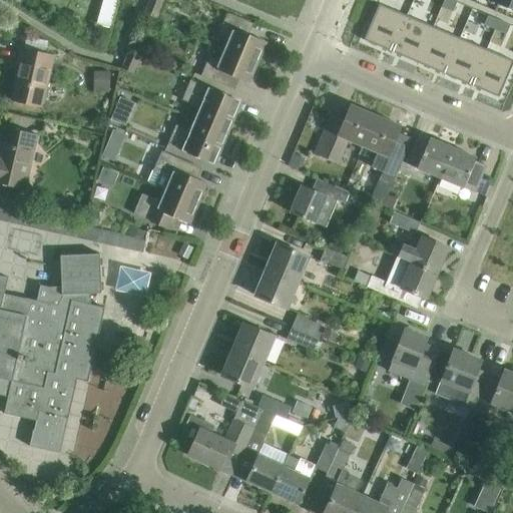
[(149,0),(143,15),(156,20),(164,0),(149,0)]
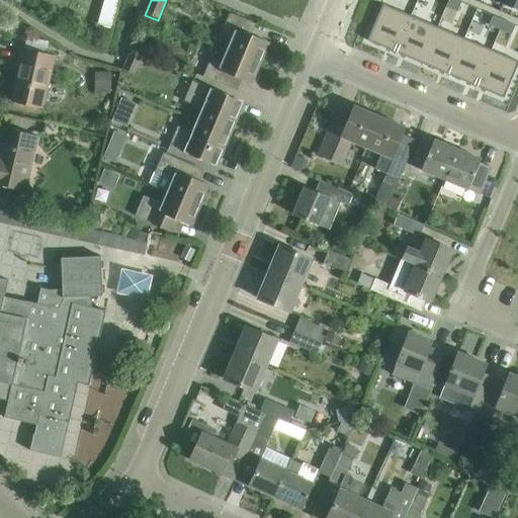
[(453,0),(448,0),(445,8),(456,12),(460,3),(453,0)]
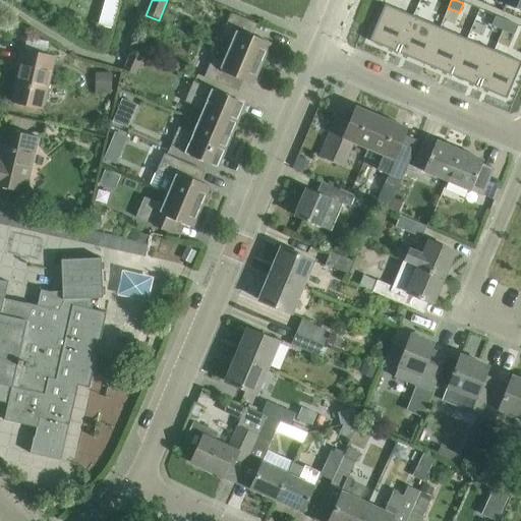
[(520,0),(496,0),(497,1),(520,11),(520,0)]
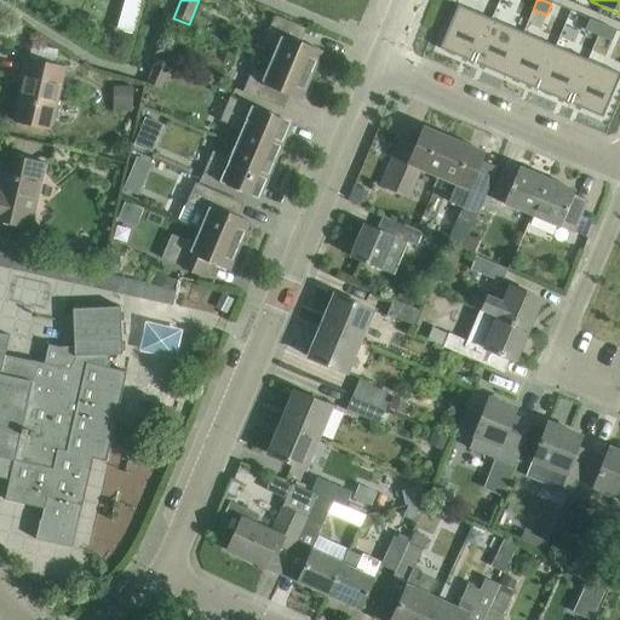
[(458,6),(438,50),(471,63),(491,19),(458,6)]
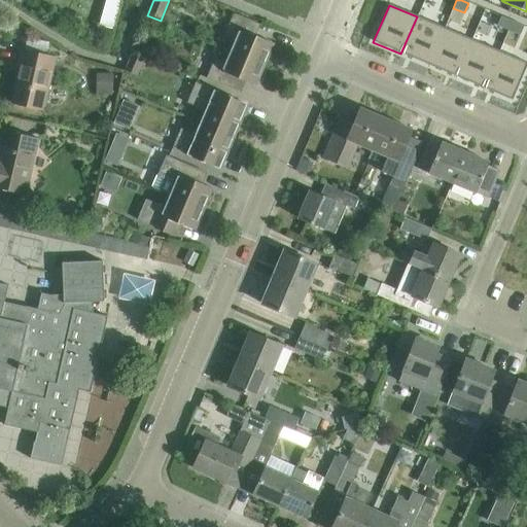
[(233,39),(229,50),(265,65),(273,44),(254,37),(259,27),(233,15),(224,35),(233,39)]
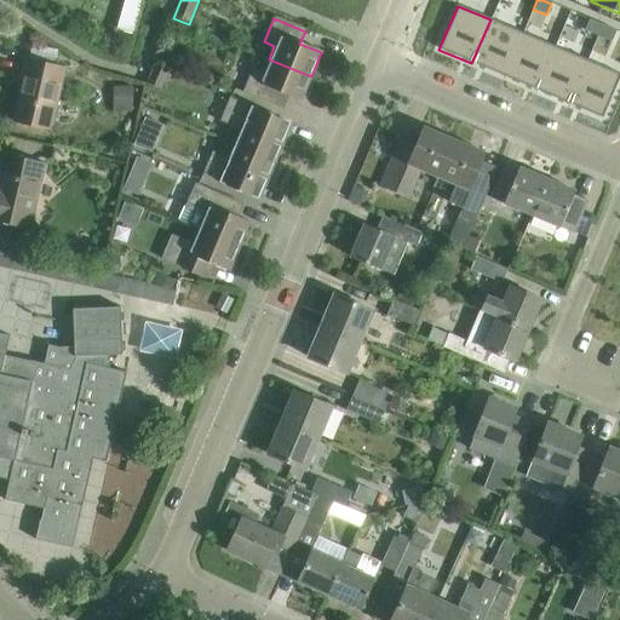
[(491,19),(471,63),(504,76),(523,33),(491,19)]
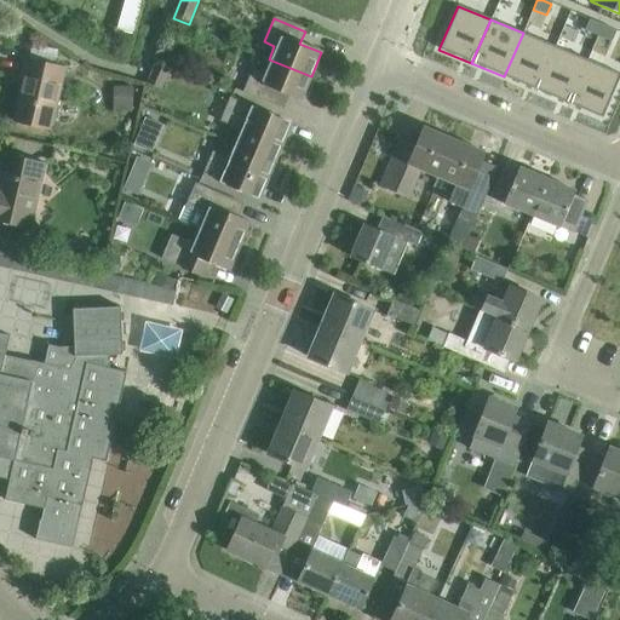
[(589,19),(584,32),(597,38),(602,26),(589,19)]
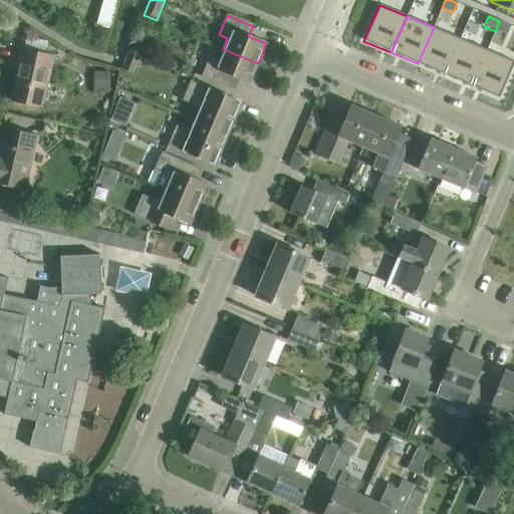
[(499,21),(495,31),(506,35),(511,25),(499,21)]
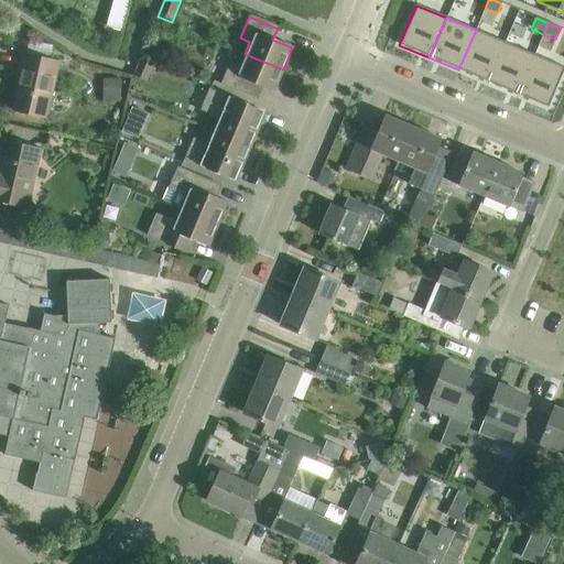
[(476,30),(458,69),(488,83),(505,43),(476,30)]
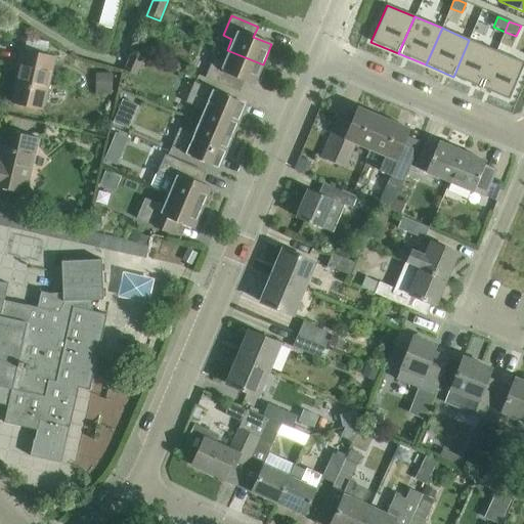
[(469,40),(453,77),(481,88),(496,51),(469,40)]
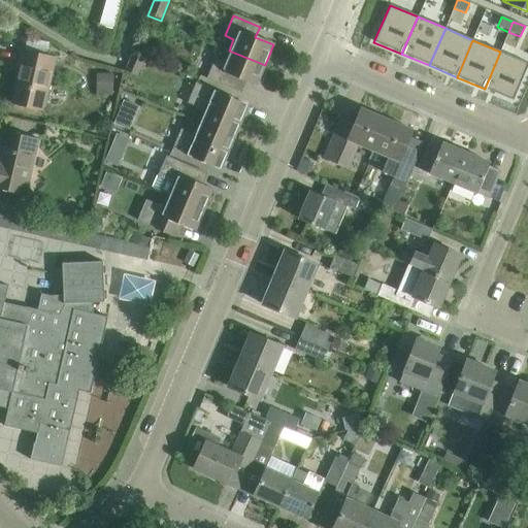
[(265,65),(229,51),(224,63),(215,59),(206,79),(233,91),(237,79),(256,87),(265,65)]
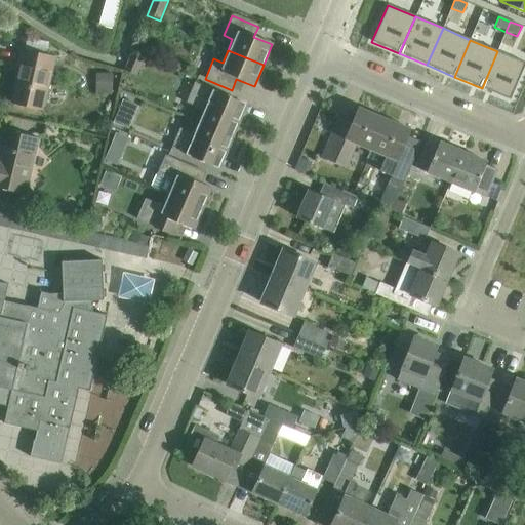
[(10,104),(42,111),(53,58),(19,51),(16,68),(18,68),(10,104)]
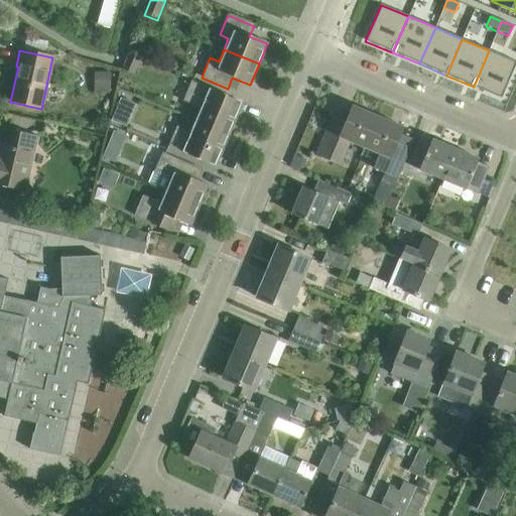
[(515,61),(489,50),(474,87),(501,99),(515,62),(515,61)]
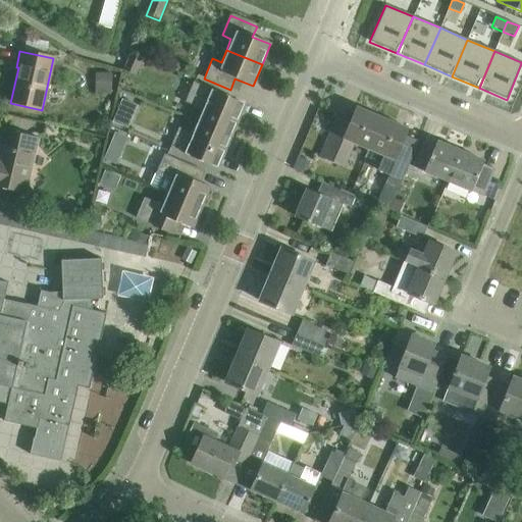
[(123,70),(137,75),(144,58),(131,53),(123,70)]
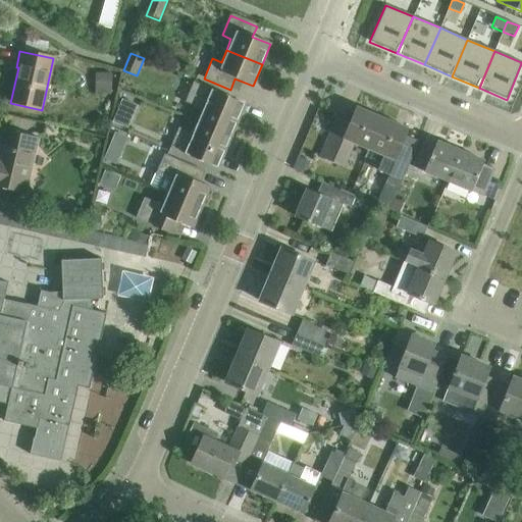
[(111,74),(97,74),(97,97),(111,97),(111,74)]
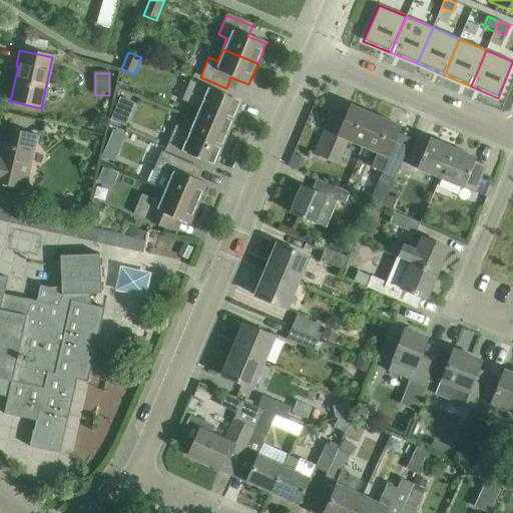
[(197,108),(192,119),(227,134),(235,113),(218,106),(223,95),(189,81),(181,101),(197,108)]
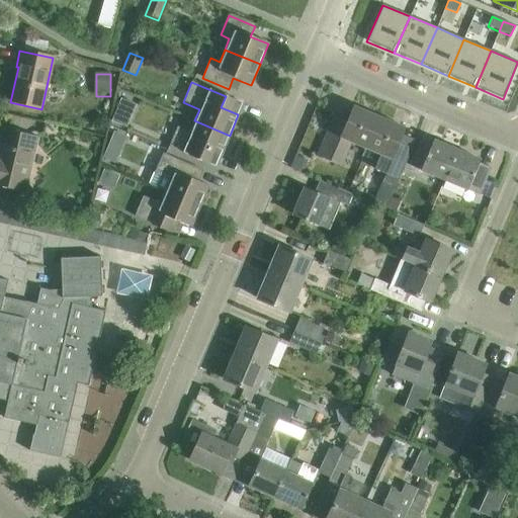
[(350,143),(365,149),(378,117),(353,106),(342,133),(329,126),(317,155),(330,161),(334,153),(344,157),(350,143)]
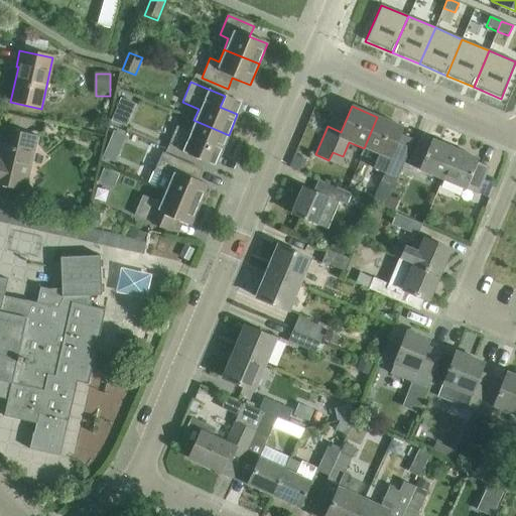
[(377,117),(364,148),(379,154),(373,168),(384,173),(380,181),(392,186),(404,157),(391,152),(402,127),(377,117)]
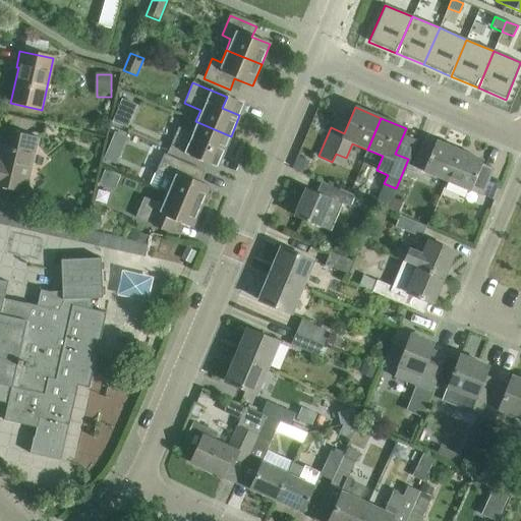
[(231,136),(195,121),(190,133),(178,128),(169,150),(199,162),(205,151),(222,158),(231,136)]
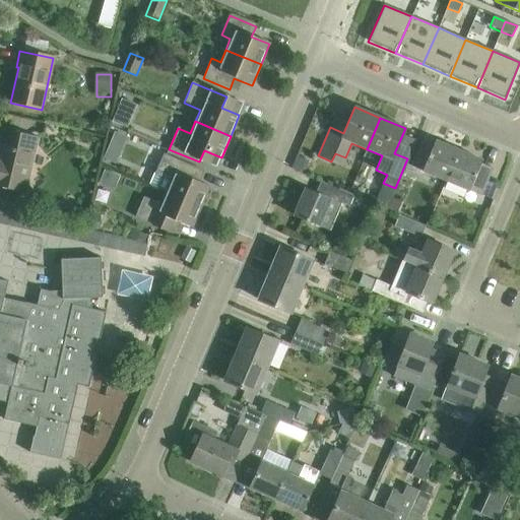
[(114,128),(108,142),(121,148),(127,134),(114,128)]
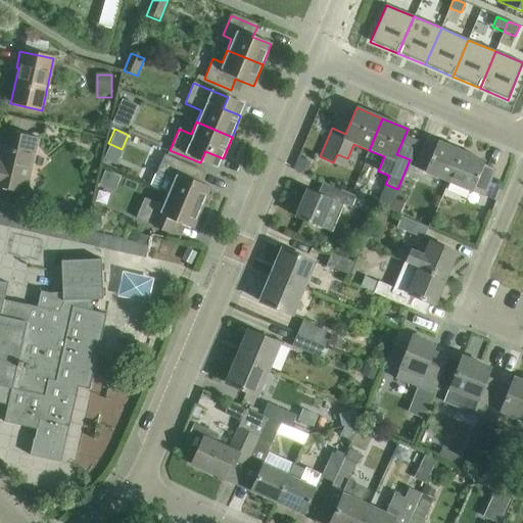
[(0,188),(25,194),(38,138),(6,131),(0,156),(0,188)]
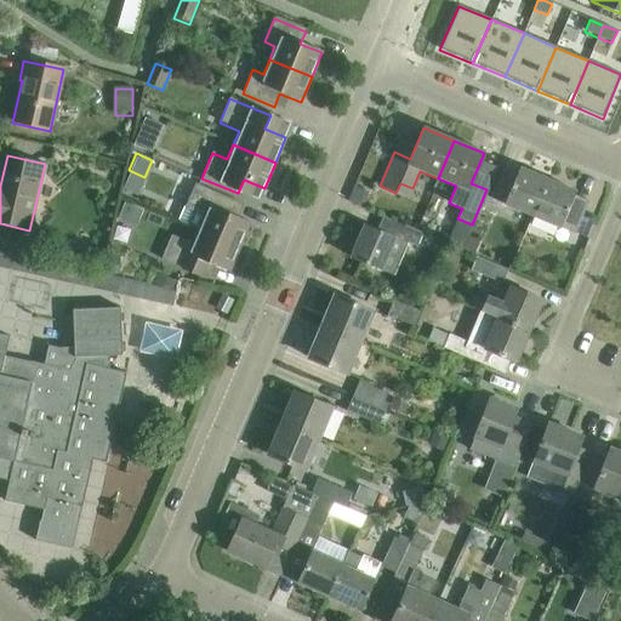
[(489,199),(531,217),(547,180),(519,167),(517,172),(503,166),(489,199)]
